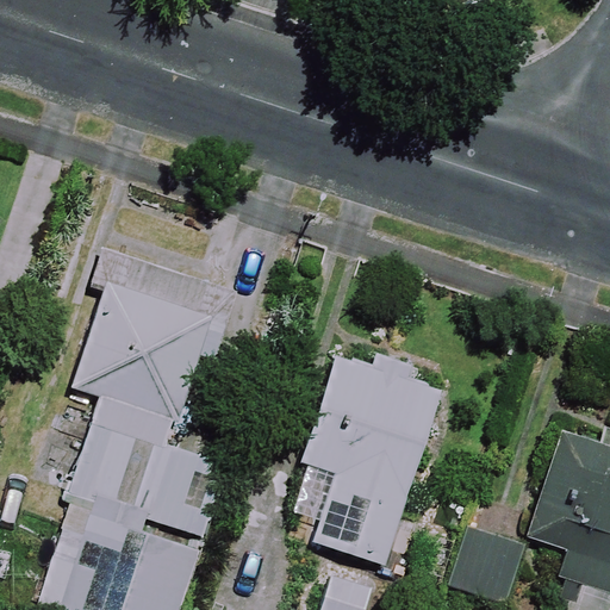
[(167,449),(169,441),(176,418),(209,319),(105,286),(73,387),(98,396),(89,423),(112,430),(167,449)]
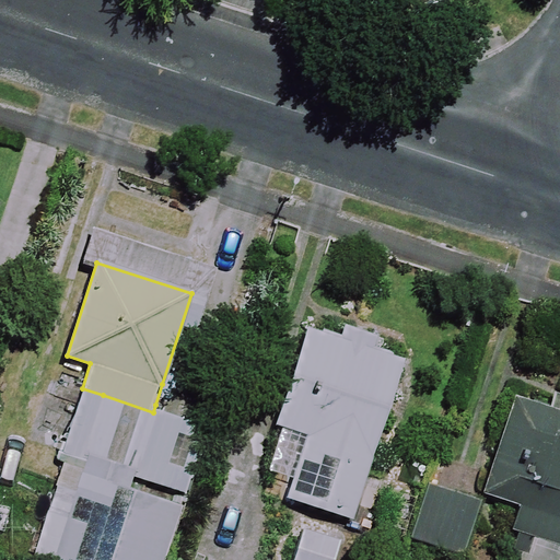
[(401,359),(306,328),(263,470),(295,480),(289,500),(350,520),(401,359)]
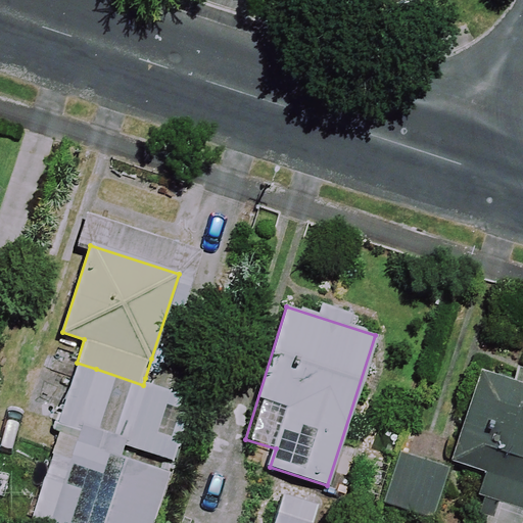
[(143,385),(96,369),(81,415),(68,411),(30,522),(150,522),(165,479),(124,466),(150,387),(143,385)]
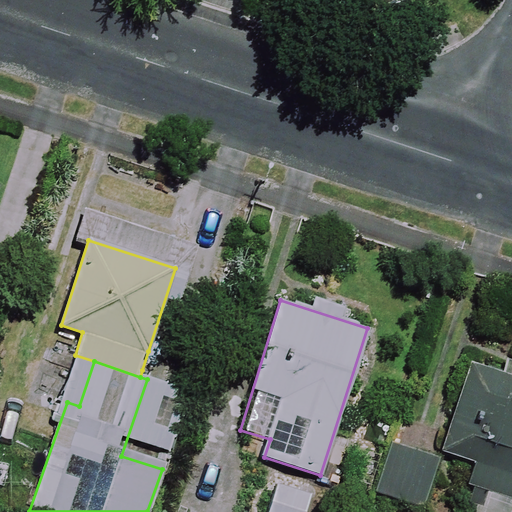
[(511,511),(511,378),(471,364),(439,450),(470,461),(464,479),(492,489),(483,511),(511,511)]
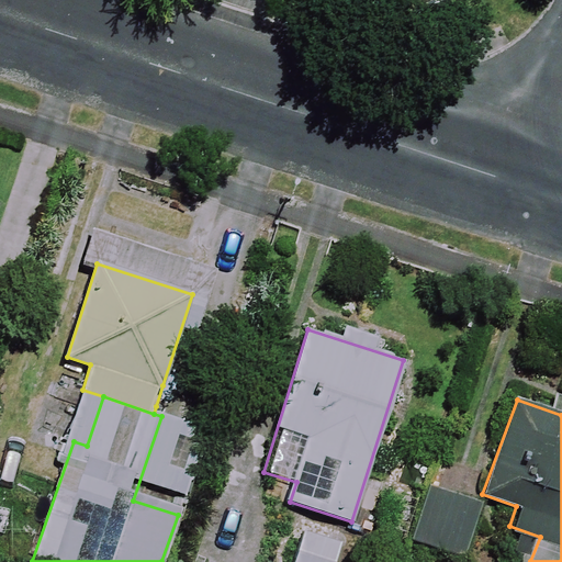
[(337,561),(345,540),(303,528),(292,561),(337,561)]
